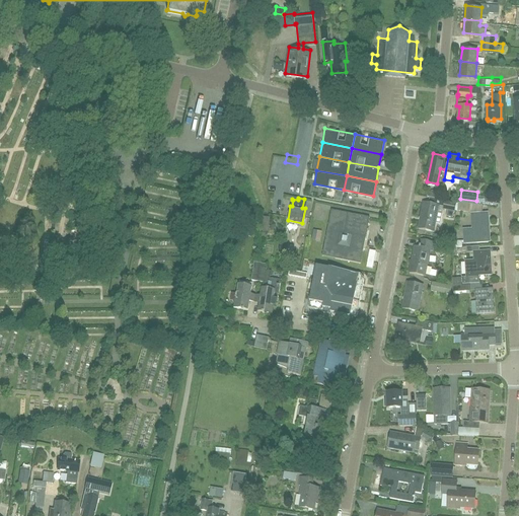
[(456,209),(456,200),(444,198),(443,204),(423,200),(418,226),(433,229),(435,220),(440,221),(443,207),(446,207),(445,210),(450,211),(451,208),(454,209),(455,208),(456,209)]
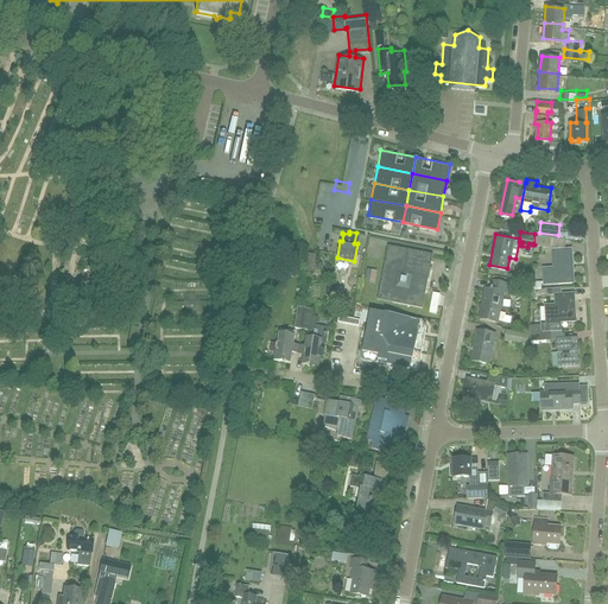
[(534,234),(534,245),(536,245),(536,242),(546,245),(549,236),(536,234),(536,235),(534,234)]
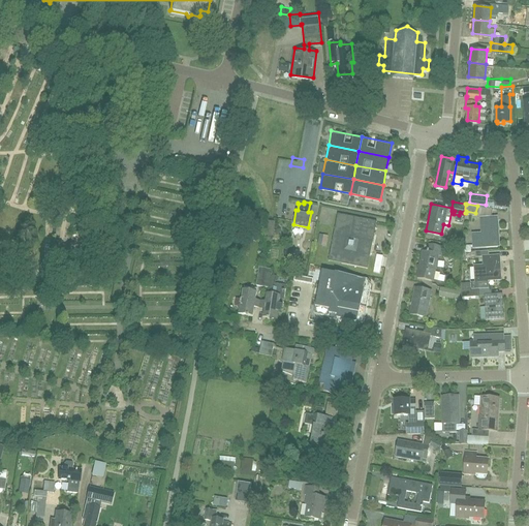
[(367,266),(376,219),(337,211),(329,258),(367,266)]
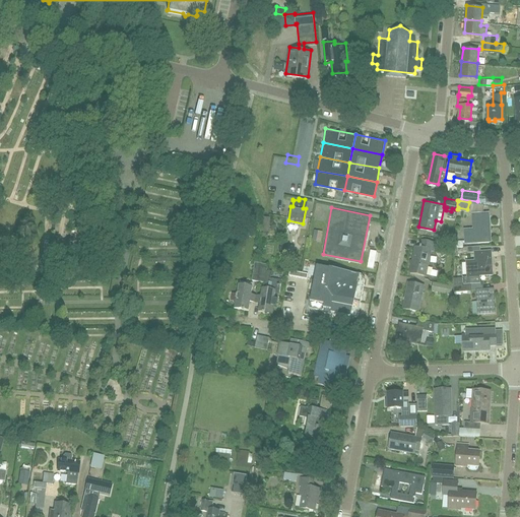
[(473,227),(464,228),(465,241),(477,240),(476,235),(490,234),(489,215),(483,216),(482,211),(472,212),(473,227)]
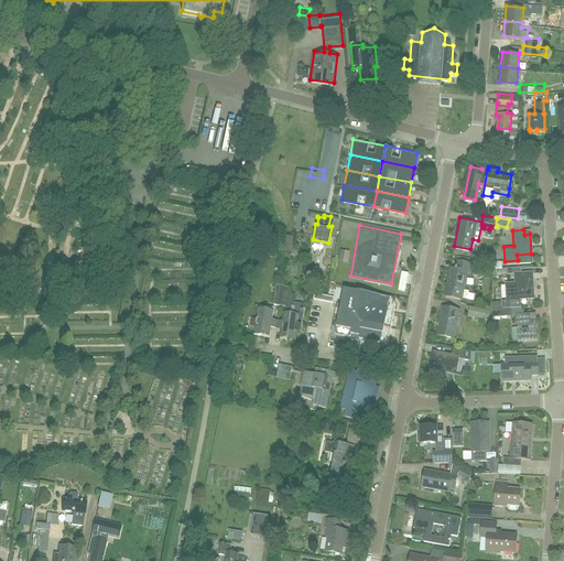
[(306,250),(307,239),(301,238),(301,230),(293,230),(293,250),(306,250)]
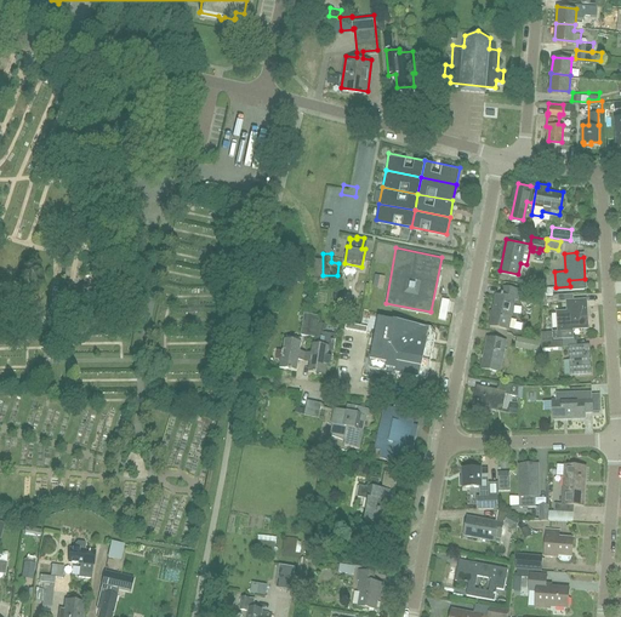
[(490,323),(508,326),(514,296),(517,297),(519,286),(503,284),(501,292),(496,291),(490,323)]
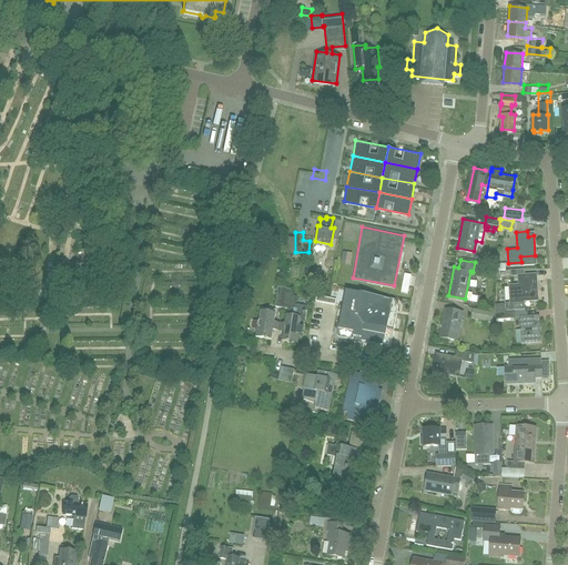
[(403,272),(399,289),(407,290),(411,273),(403,272)]
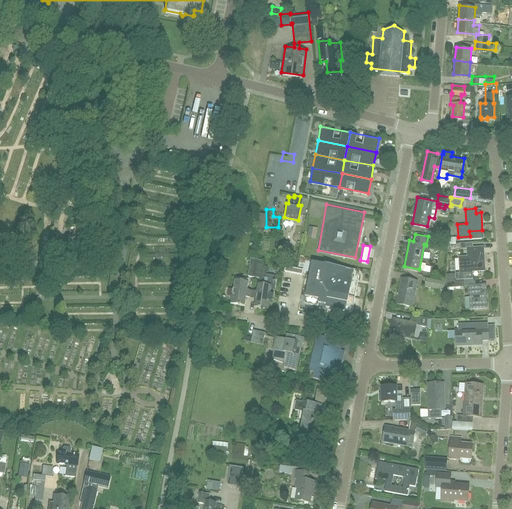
[(468,254),(460,255),(461,270),(455,270),(456,277),(476,275),(476,268),(484,267),(483,250),(482,245),(478,246),(478,245),(468,246),(468,254)]
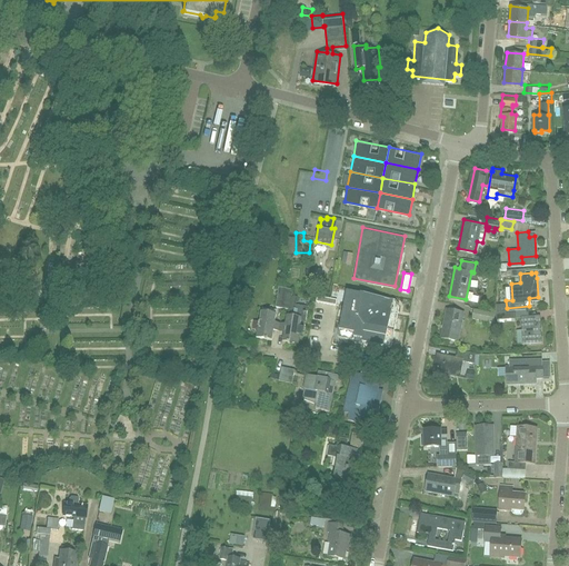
[(282,305),(286,286),(279,285),(276,304),(282,305)]
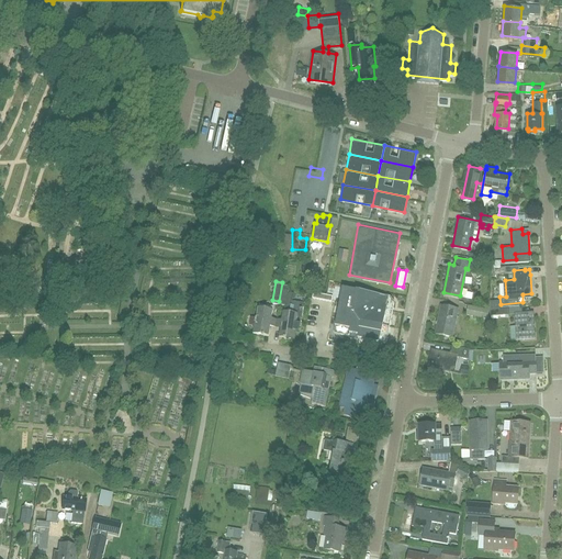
[(289,283),(282,282),(279,301),(285,302),(284,309),(283,309),(279,335),(293,337),(295,328),(299,328),(301,321),(296,320),(298,314),(302,314),(304,300),(292,298),(293,290),(288,290),(289,283)]
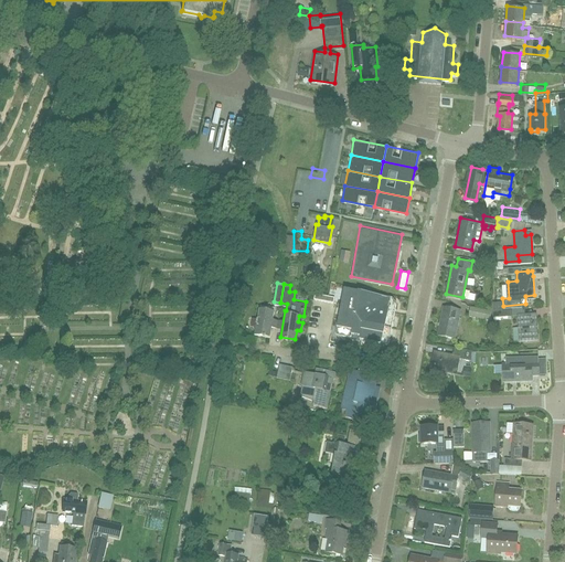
[(338,285),(329,330),(344,333),(344,331),(353,333),(353,336),(381,341),(390,299),(386,295),(384,294),(338,285)]
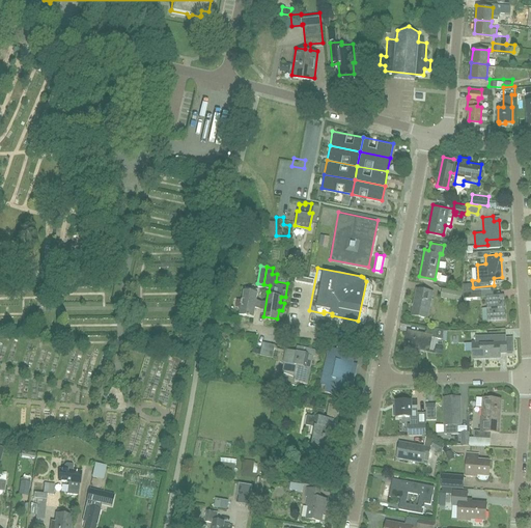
[(440,295),(460,299),(462,289),(442,285),(440,295)]
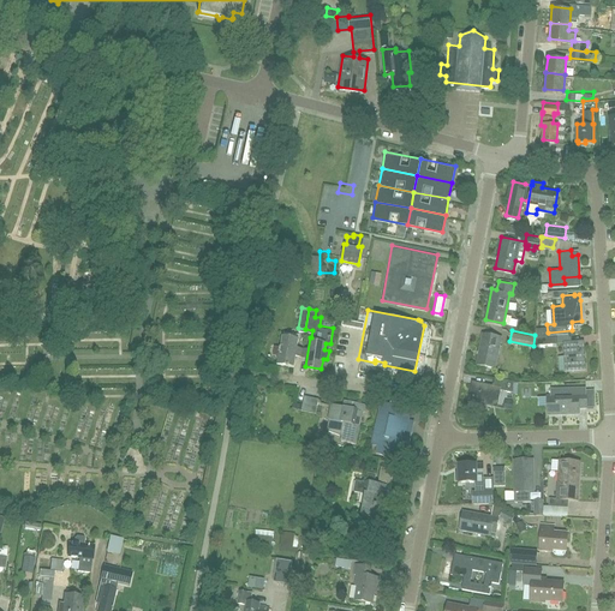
[(483,331),(477,361),(495,365),(501,335),(483,331)]
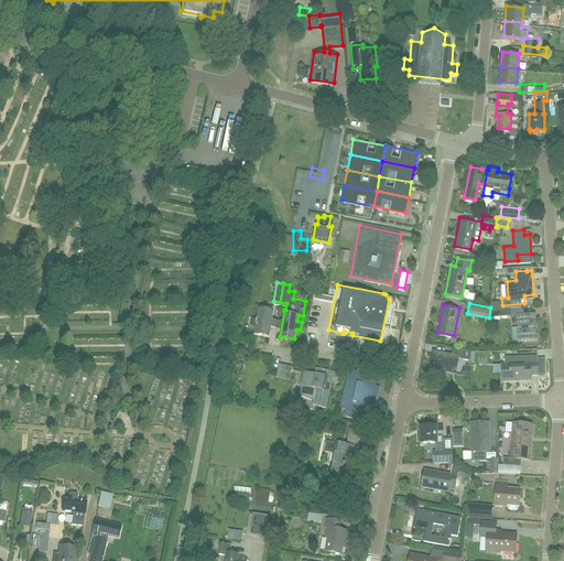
[(260,306),(256,332),(270,334),(273,309),(260,306)]
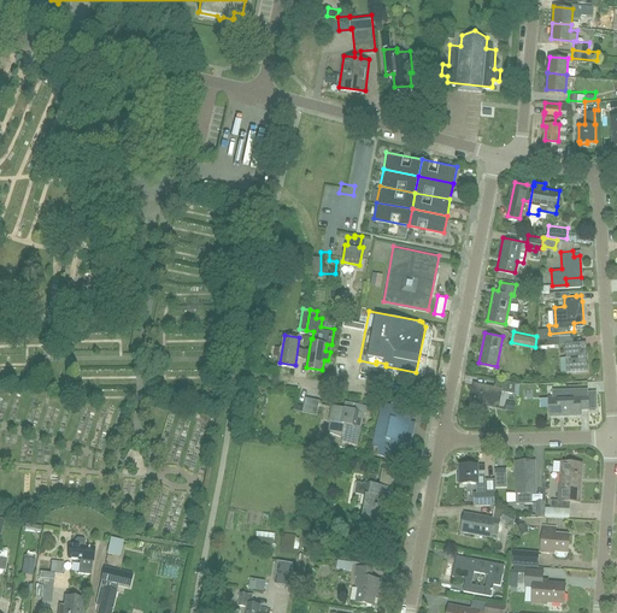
[(566,341),(568,369),(587,367),(585,340),(566,341)]
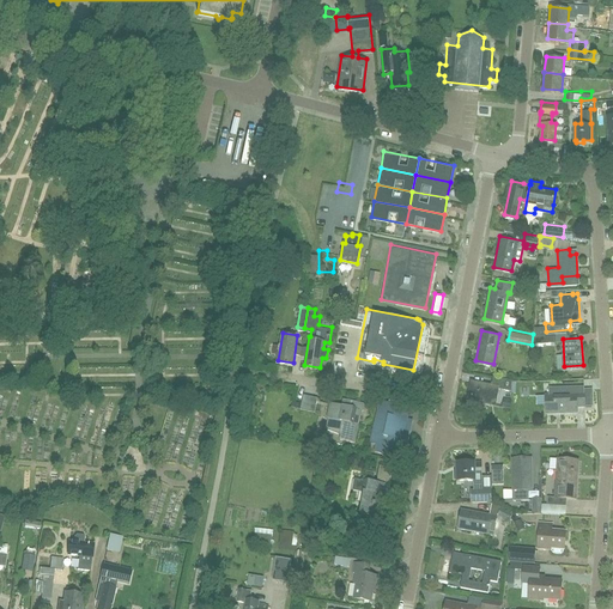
[(468,397),(489,401),(490,395),(496,396),(498,384),(511,387),(513,378),(493,373),(491,383),(472,378),(468,397)]
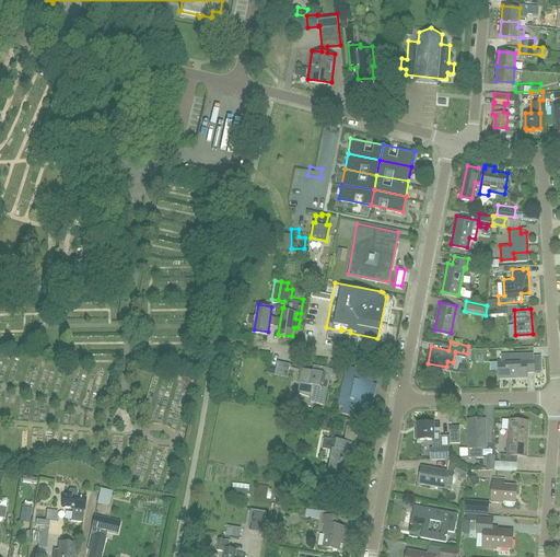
[(490,345),(490,355),(501,356),(501,345),(490,345)]
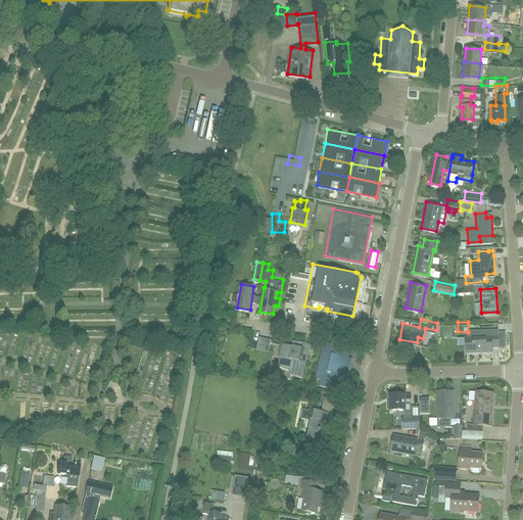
[(466,350),(492,349),(492,345),(498,344),(498,331),(491,331),(491,334),(465,334),(466,350)]
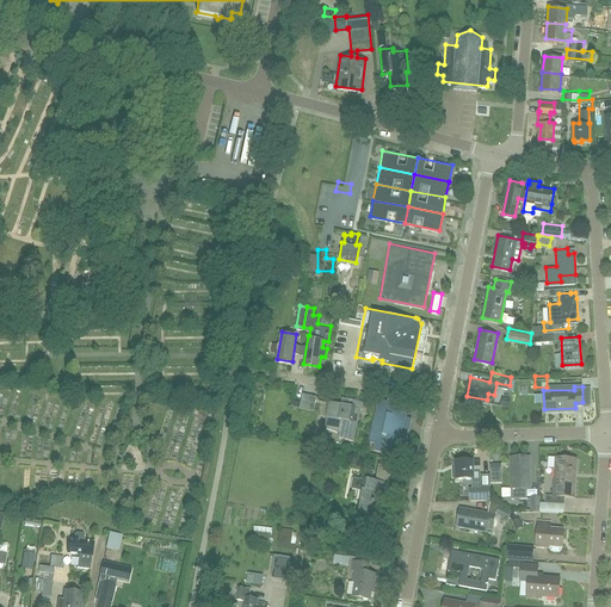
[(313,408),(316,394),(302,390),(300,398),(290,397),(290,402),(298,404),(298,406),(313,408)]
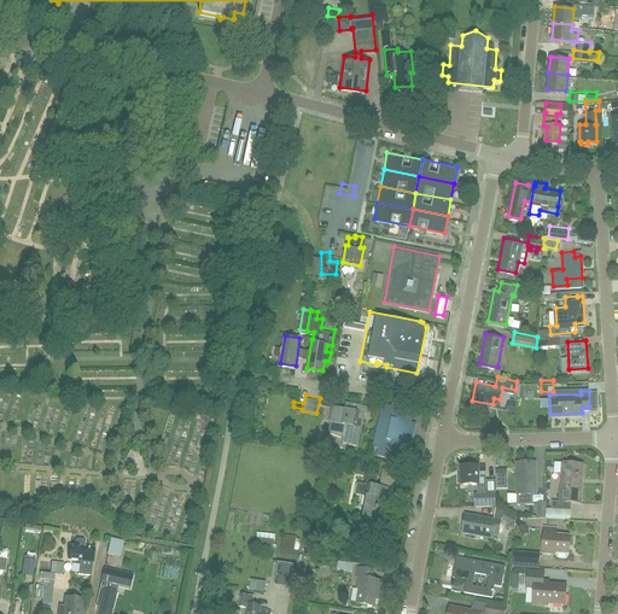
[(413,408),(414,401),(394,396),(391,403),(413,408)]
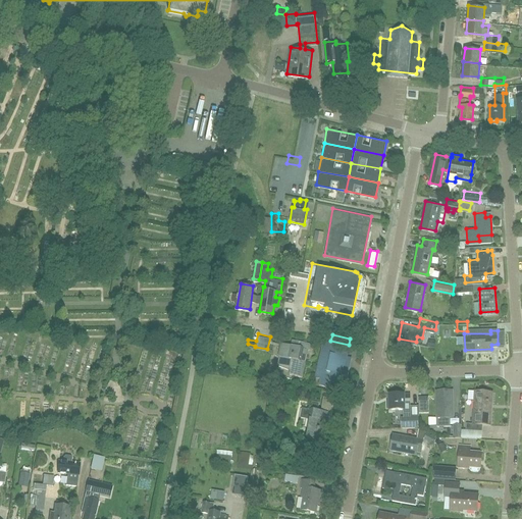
[(302,375),(309,342),(300,340),(292,338),(291,343),(281,341),(281,342),(282,342),(280,354),(278,353),(276,363),(290,368),(289,372),(302,375)]
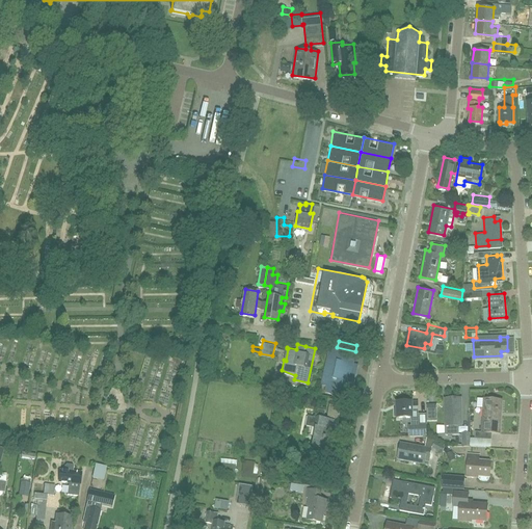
[(329,346),(321,384),(326,385),(324,390),(347,395),(351,396),(354,381),(356,372),(353,371),(355,362),(353,362),(355,351),(337,347),(329,346)]
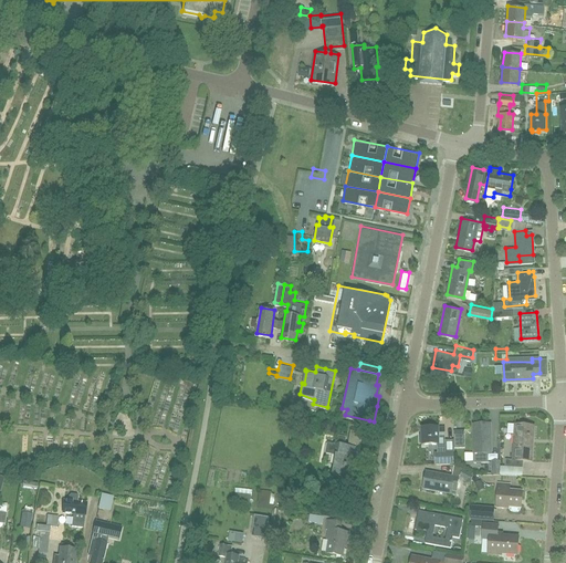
[(490,420),(473,421),(473,450),(474,460),(488,459),(488,450),(491,450),(490,420)]
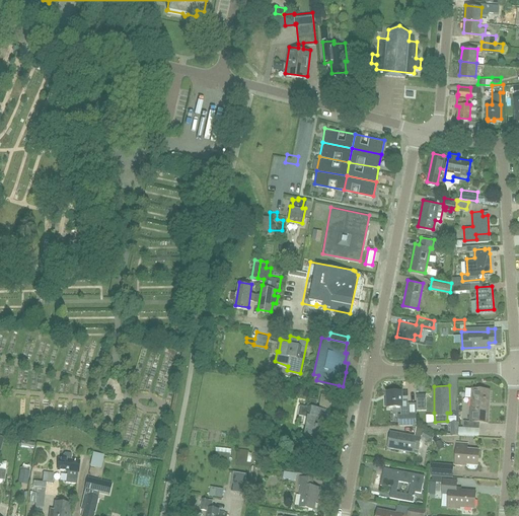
[(463,425),(479,426),(479,420),(488,420),(490,387),(471,386),(469,419),(463,419),(463,425)]
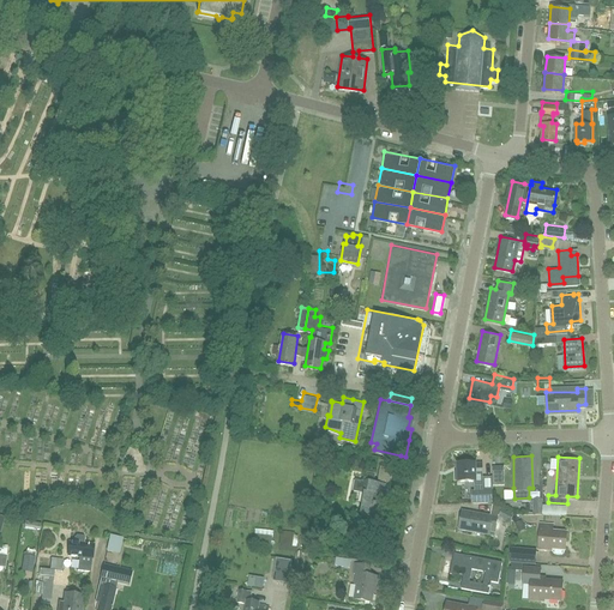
[(482,483),(482,475),(482,471),(482,461),(475,461),(475,460),(458,460),(458,479),(474,478),(474,483),(482,483)]
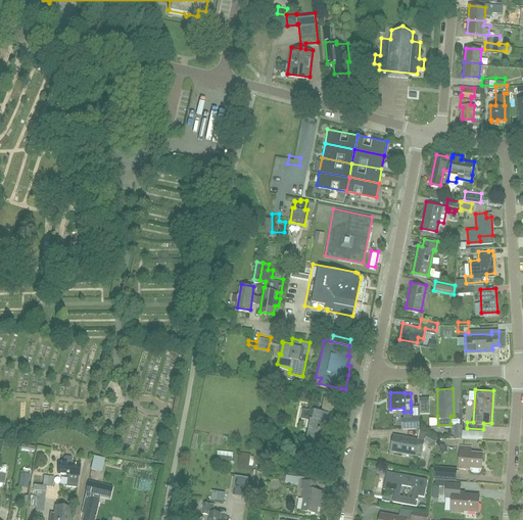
[(330,441),(332,431),(329,430),(335,397),(324,395),(321,410),(318,409),(319,402),(312,399),(310,408),(302,407),(300,416),(311,418),(306,437),(330,441)]
